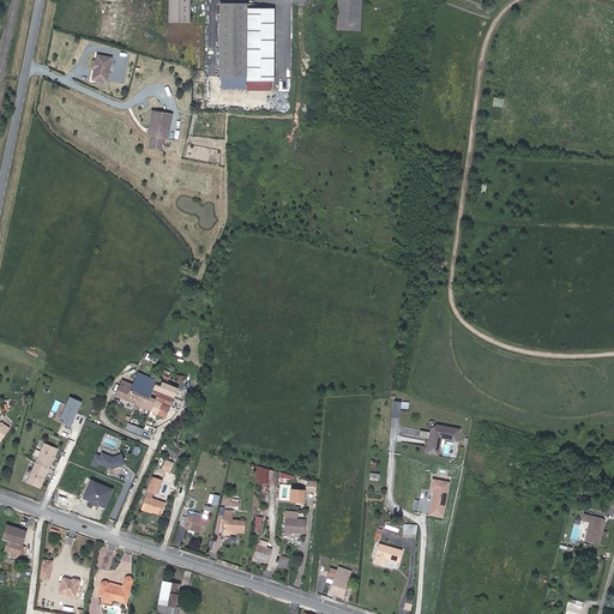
[(190,18),(188,0),(168,0),(168,18),(190,18)]
